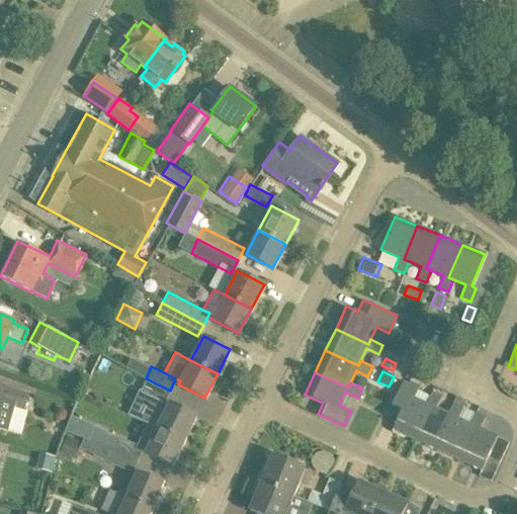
[(164,402),(170,391),(146,378),(140,391),(164,402)]
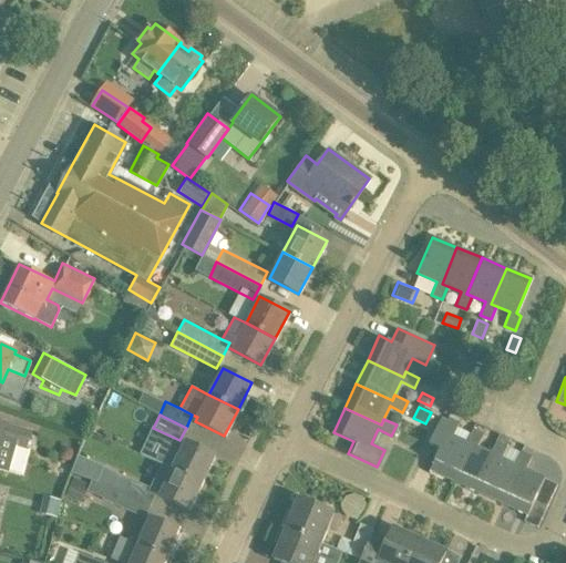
[(448,417),(446,419),(441,416),(428,444),(438,450),(430,468),(454,479),(471,443),(465,441),(452,436),(459,422),(448,417)]
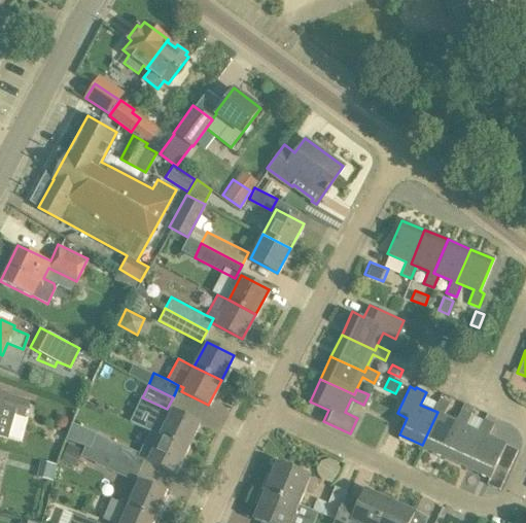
[(0,433),(8,437),(14,413),(24,416),(29,397),(7,392),(8,390),(0,387),(0,433)]
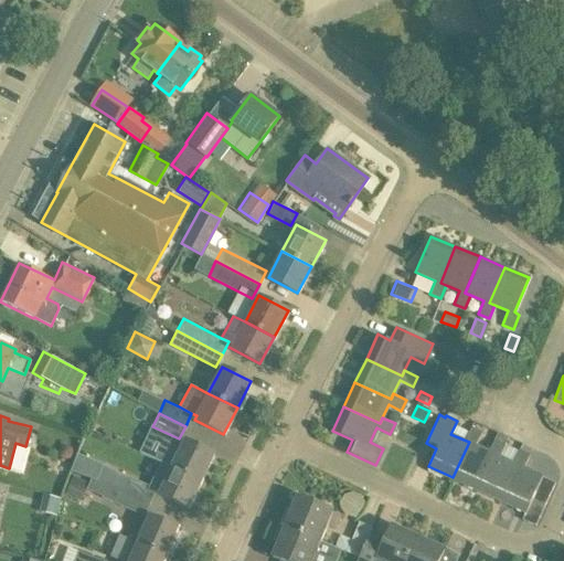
[(493,453),(488,451),(475,445),(480,432),(469,426),(464,440),(469,442),(453,477),(477,489),(493,453)]
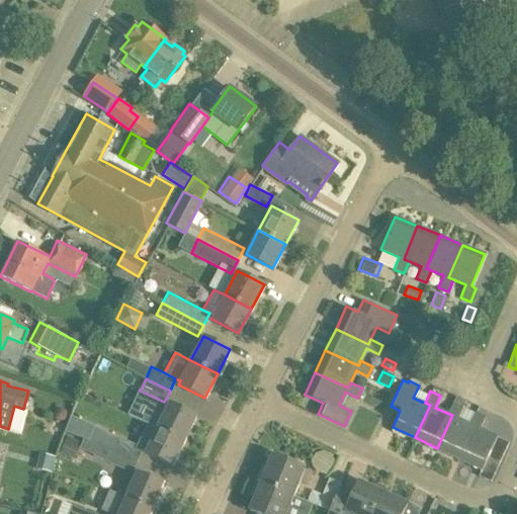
[(475,425),(468,423),(457,418),(465,399),(455,394),(447,413),(452,415),(437,448),(459,458),(475,425)]
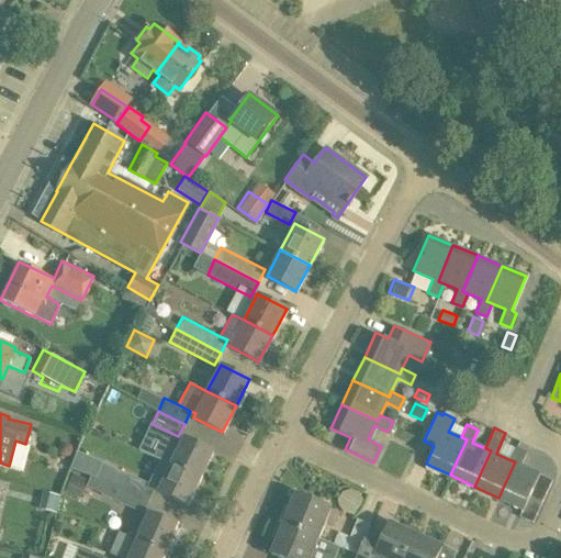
[(170,464),(200,478),(213,450),(183,437),(170,464)]
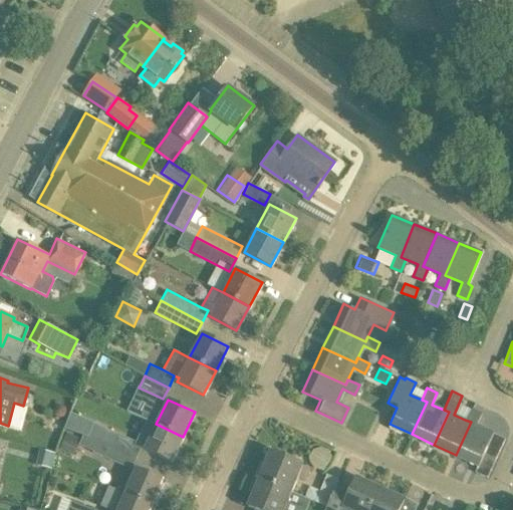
[(471,422),(456,455),(478,465),(482,456),(493,461),(504,438),(493,433),(476,425),(481,413),(471,408),(465,420),(471,422)]
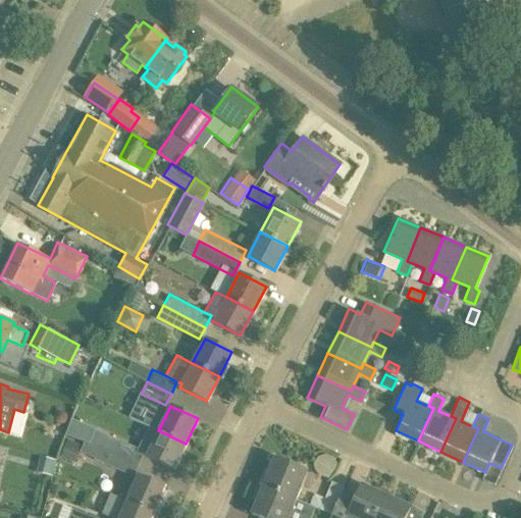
[(173,468),(186,444),(158,430),(148,425),(137,449),(143,452),(142,454),(173,468)]
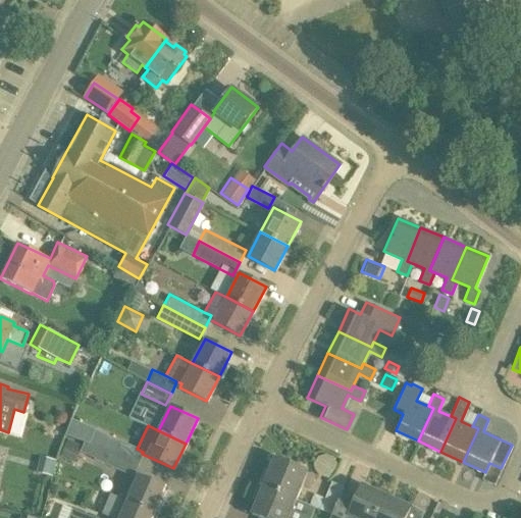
[(142,454),(143,452),(137,449),(104,433),(98,446),(138,463),(142,454)]
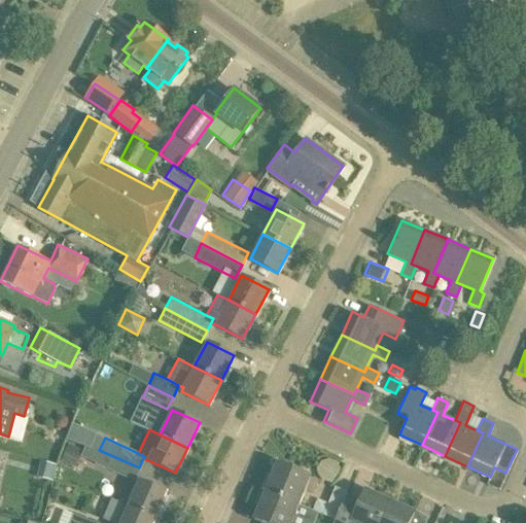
[(68,442),(60,459),(75,465),(82,448),(68,442)]
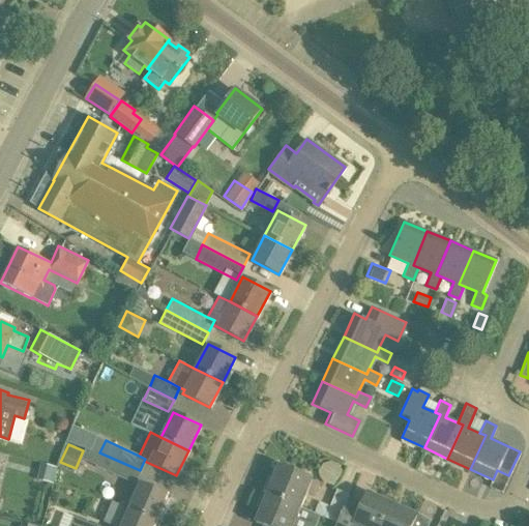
[(94,465),(135,483),(140,470),(99,453),(94,465)]
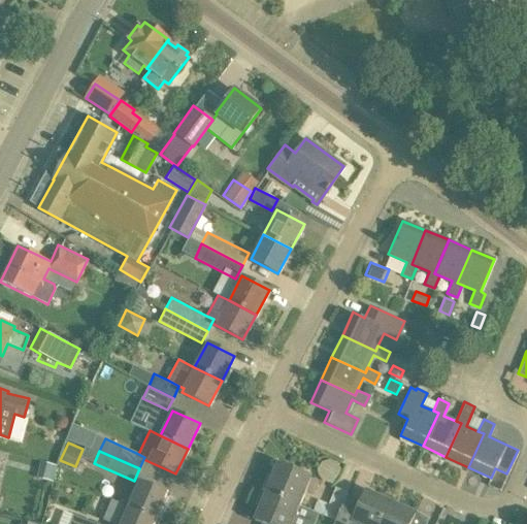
[(333,454),(317,458),(321,476),(338,471),(333,454)]
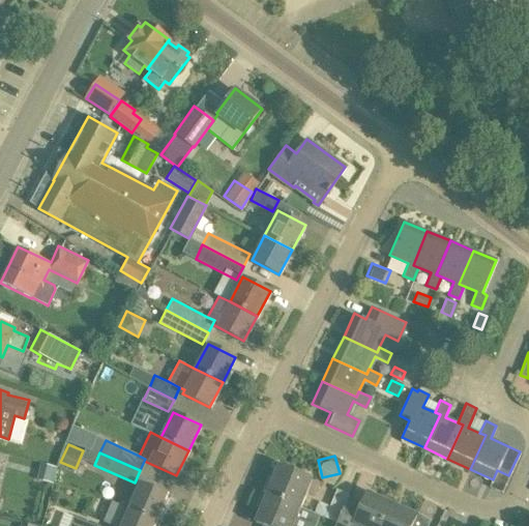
[(56,466),(39,462),(36,478),(52,481),(56,466)]
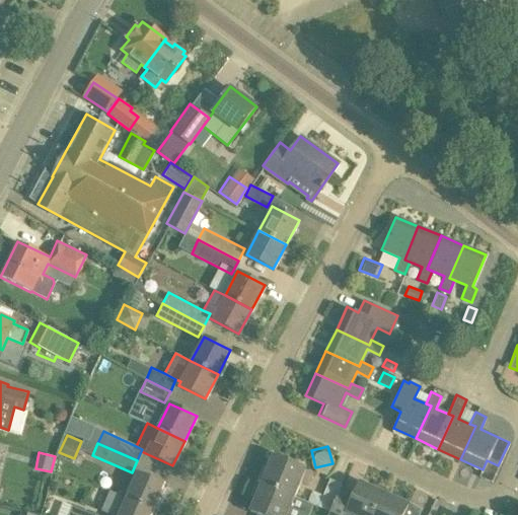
[(261,483),(293,496),(299,481),(307,484),(312,471),(272,455),(261,483)]
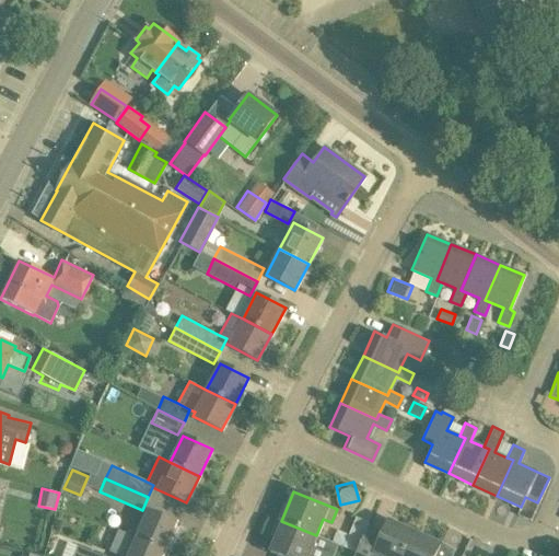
[(136,537),(166,551),(177,523),(147,510),(136,536),(136,537)]
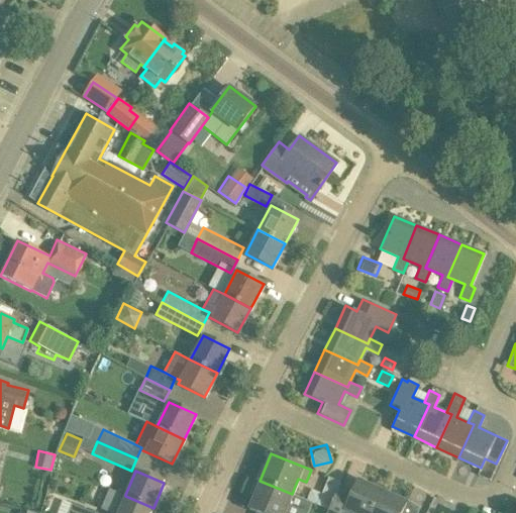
[(328,509),(337,488),(340,482),(328,476),(316,503),(328,509)]
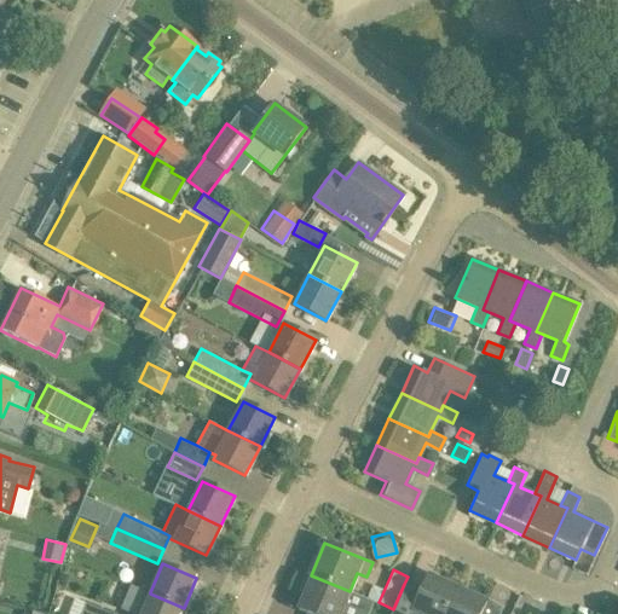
[(421,591),(404,584),(393,609),(391,613),(410,613),(413,612),(416,613),(445,613),(457,588),(428,574),(421,591)]
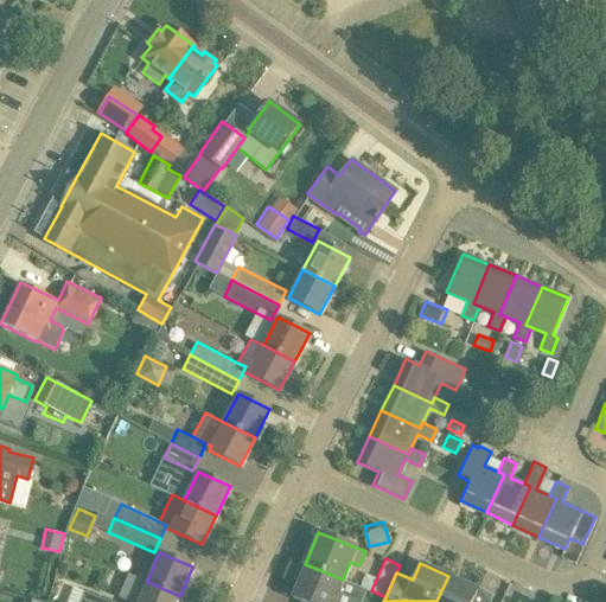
[(335,601),(343,580),(305,564),(292,596),(305,601),(335,601)]
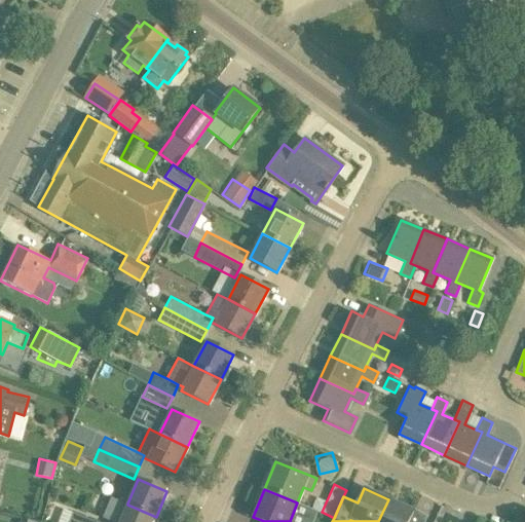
[(127,505),(127,504),(110,496),(102,517),(113,521),(153,521),(156,517),(127,505)]
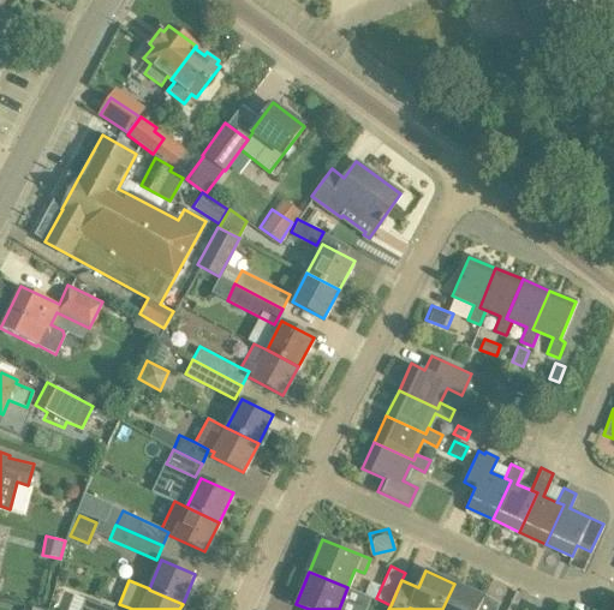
[(454,584),(442,609),(477,609),(483,597),(454,584)]
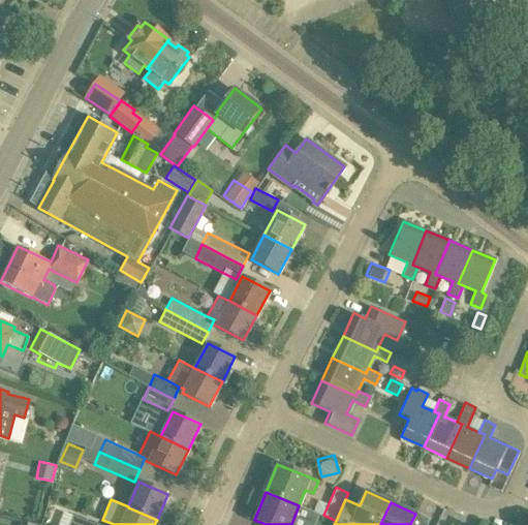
[(100,524),(72,515),(68,524),(100,524)]
